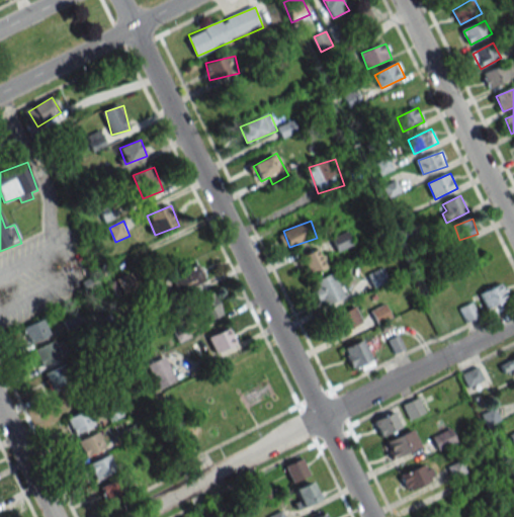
[(340,251),(352,245),(347,233),(334,240),(340,251)]
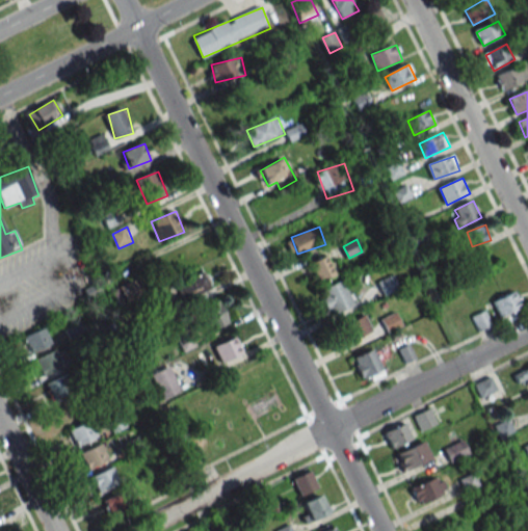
[(338,275),(330,256),(311,263),(319,283),(338,275)]
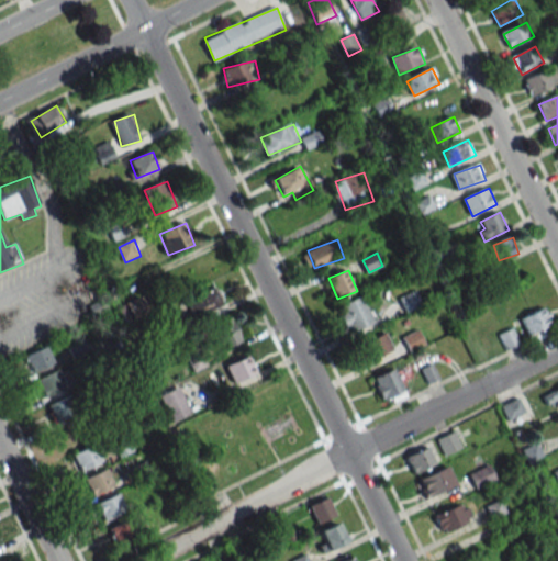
[(188,301),(197,320),(227,305),(218,287),(188,301)]
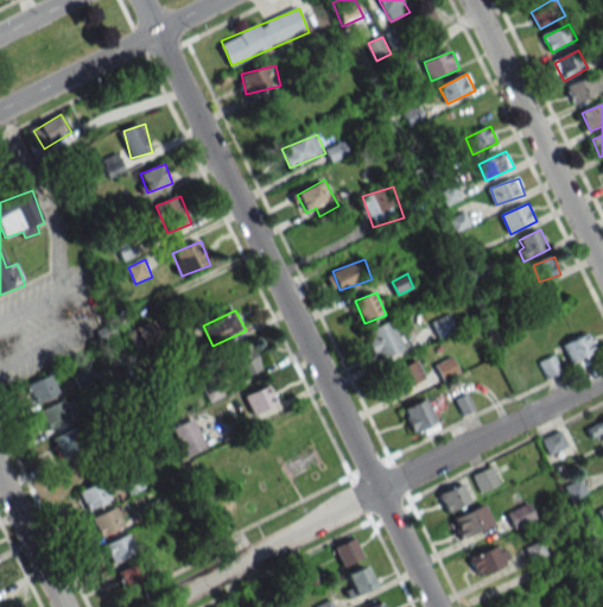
[(380,362),(406,349),(393,321),(366,334),(380,362)]
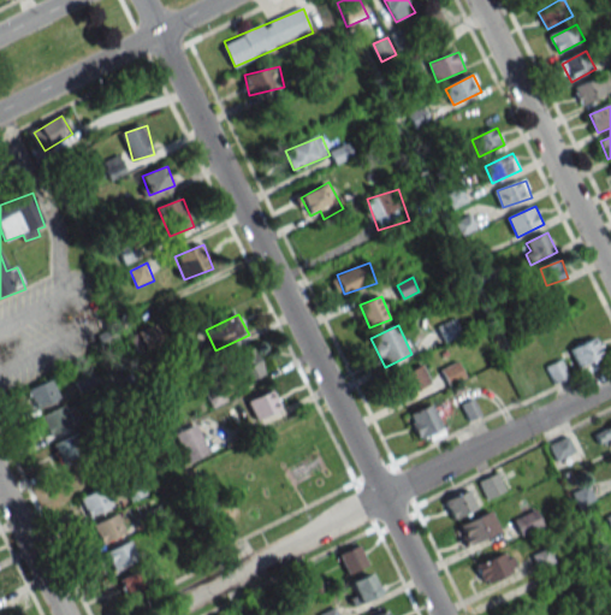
[(164,341),(155,326),(141,333),(149,349),(164,341)]
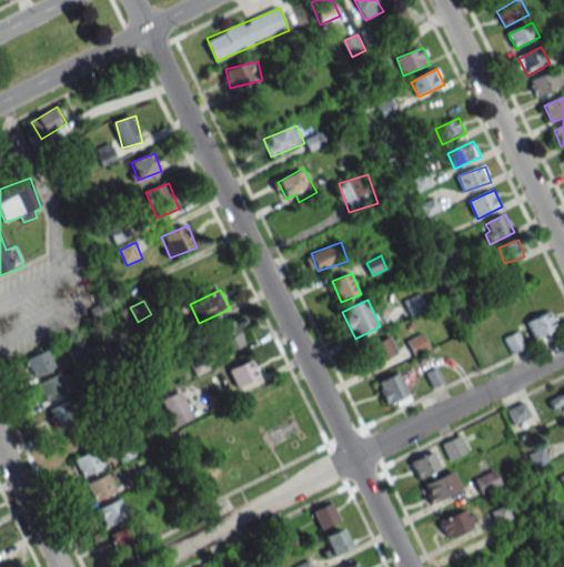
[(534,337),(561,331),(556,312),(530,320),(534,337)]
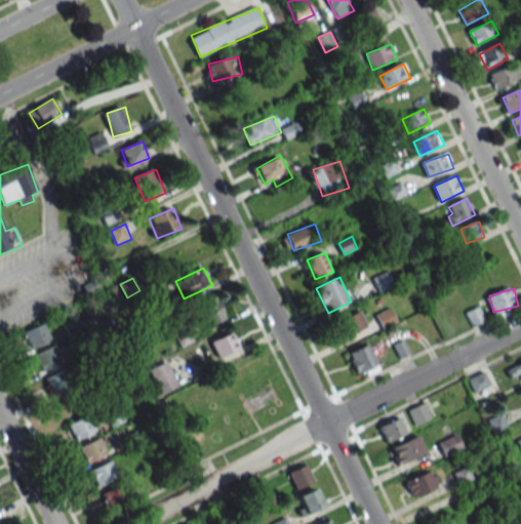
[(230,318),(217,296),(200,306),(211,327),(230,318)]
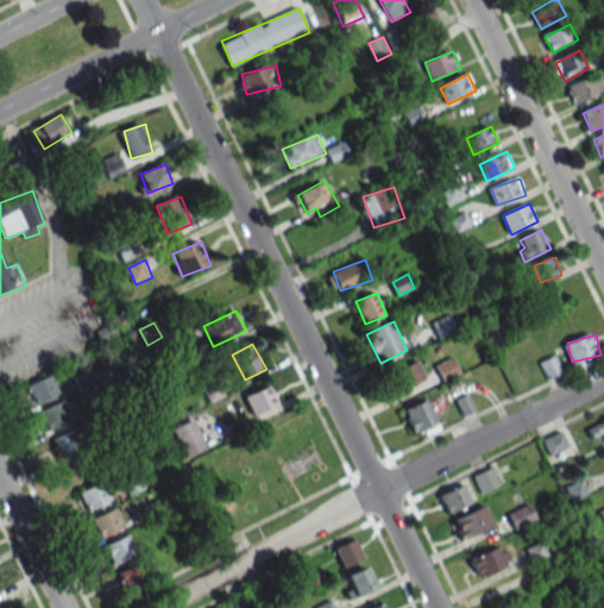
[(439,367),(446,382),(463,373),(454,358),(439,367)]
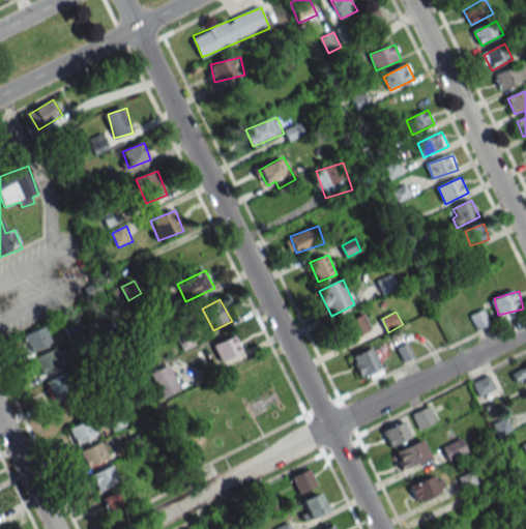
[(372,329),(366,315),(345,323),(351,339),(372,329)]
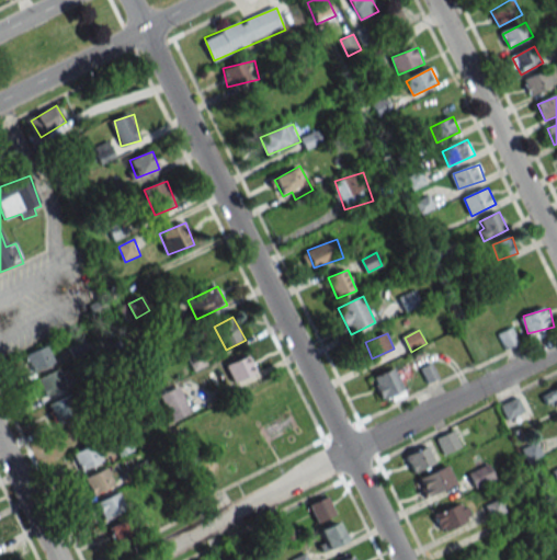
[(36,374),(56,362),(47,346),(26,357),(36,374)]
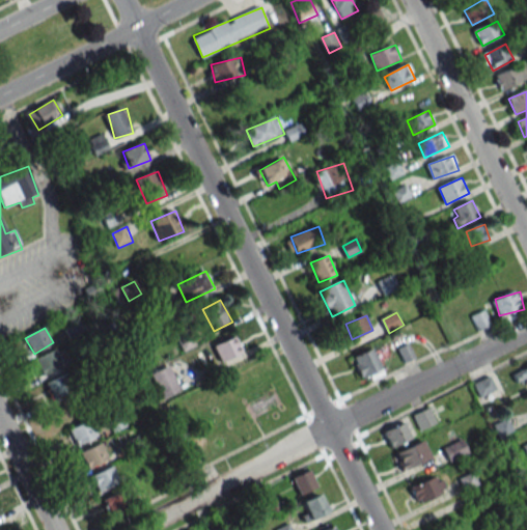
[(223,363),(245,353),(238,336),(216,345),(223,363)]
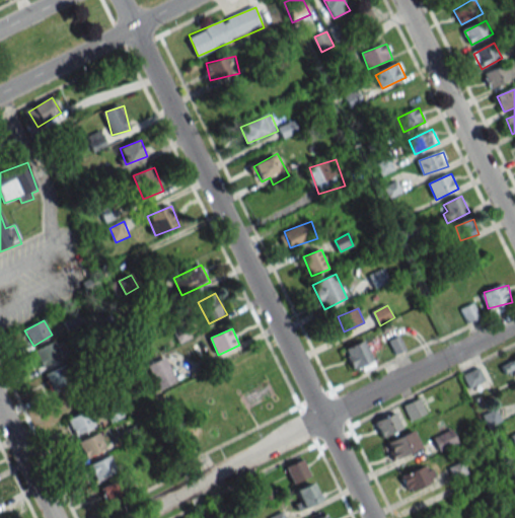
[(356,375),(377,365),(367,341),(345,350),(356,375)]
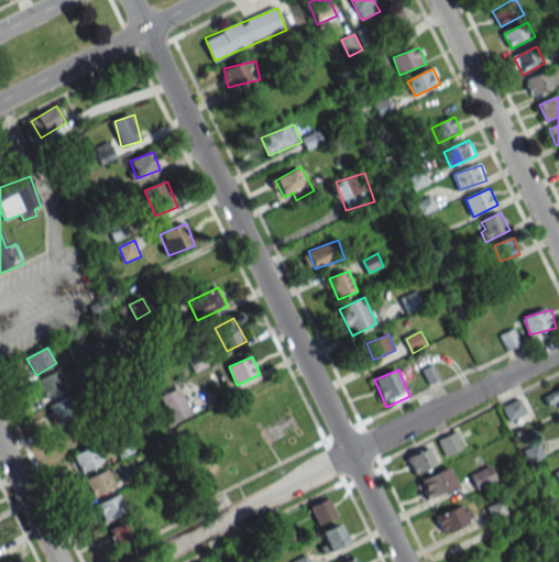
[(39,383),(47,399),(69,388),(61,371),(39,383)]
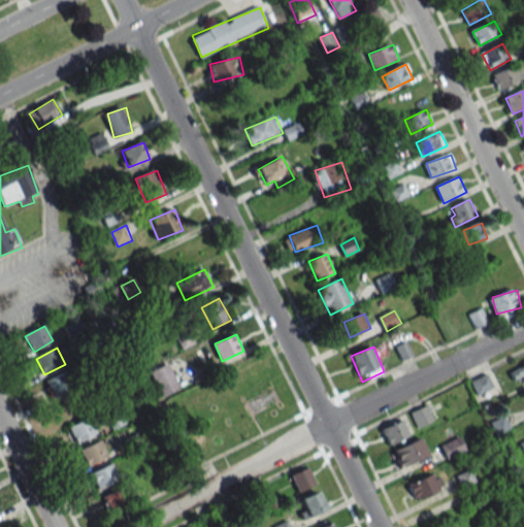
[(182,389),(170,364),(153,372),(164,397),(182,389)]
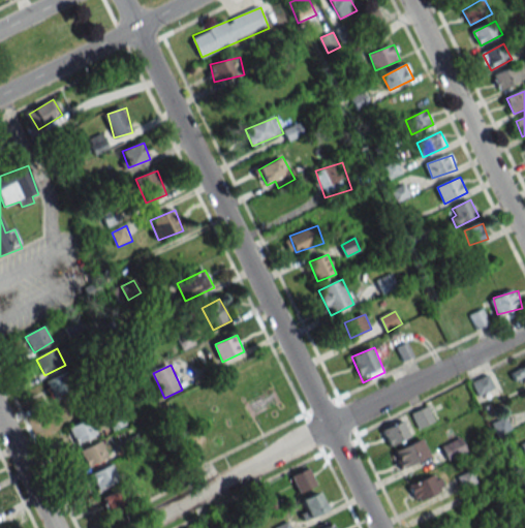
[(53,398),(71,392),(66,375),(48,381),(53,398)]
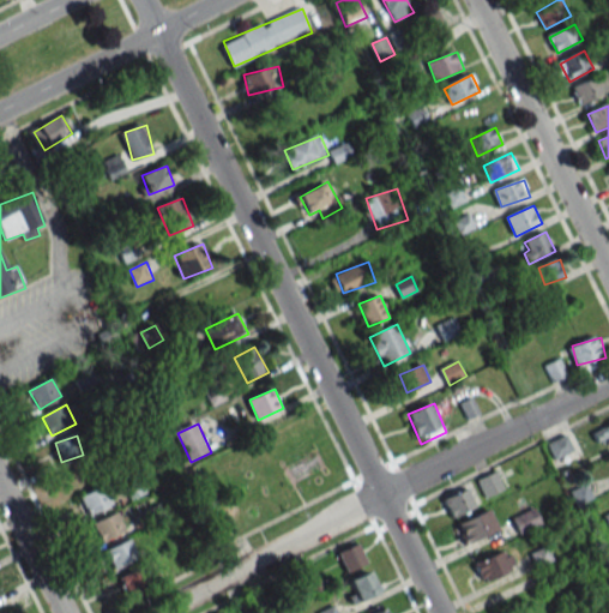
[(550,444),(556,460),(576,452),(568,437),(550,444)]
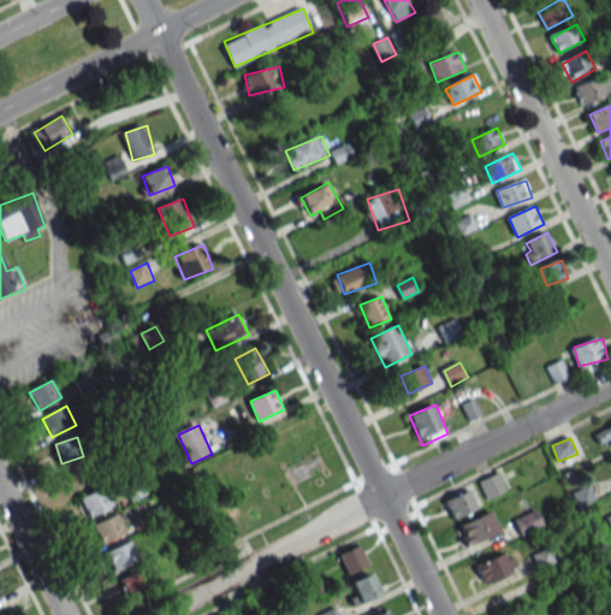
[(69,472),(77,490),(101,479),(93,461),(69,472)]
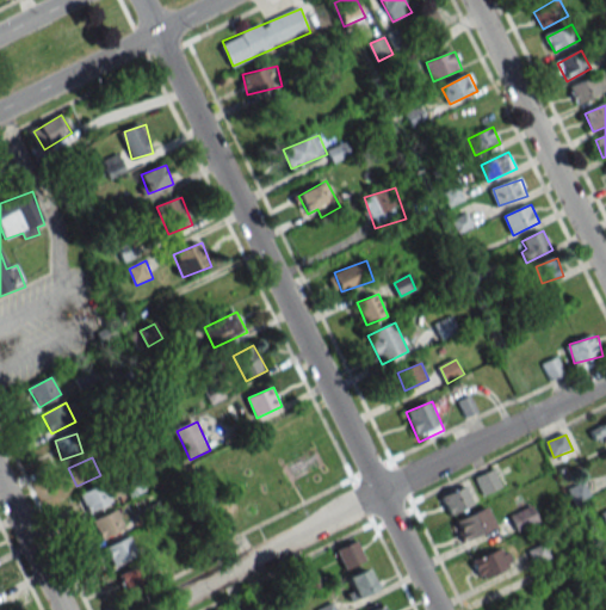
[(505,487),(496,469),(477,479),(486,495),(505,487)]
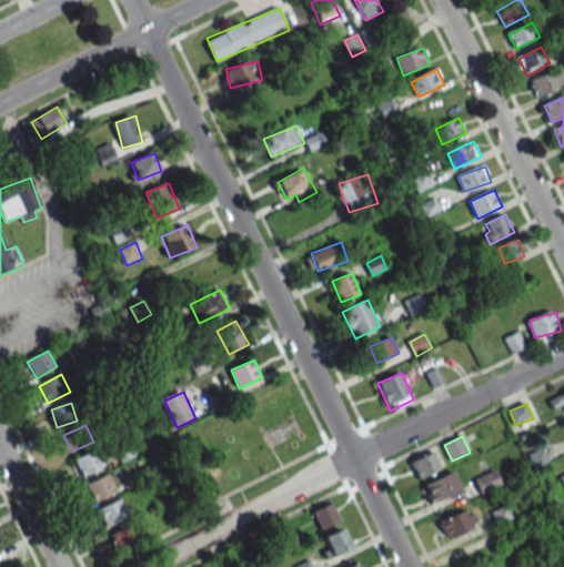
[(107,466),(99,449),(76,461),(83,477),(107,466)]
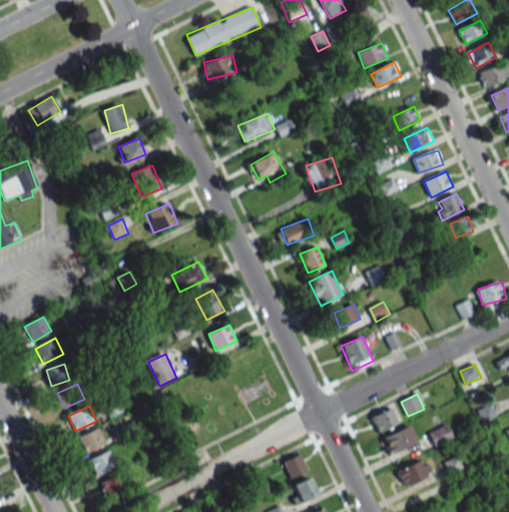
[(399,423),(393,408),(372,418),(379,432),(399,423)]
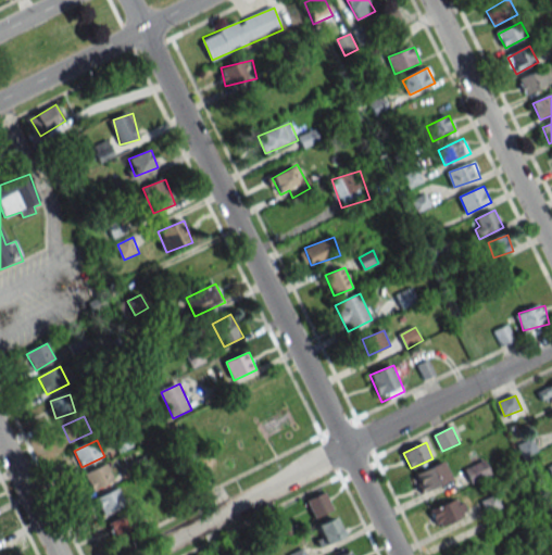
[(423,493),(454,480),(446,462),(415,475),(423,493)]
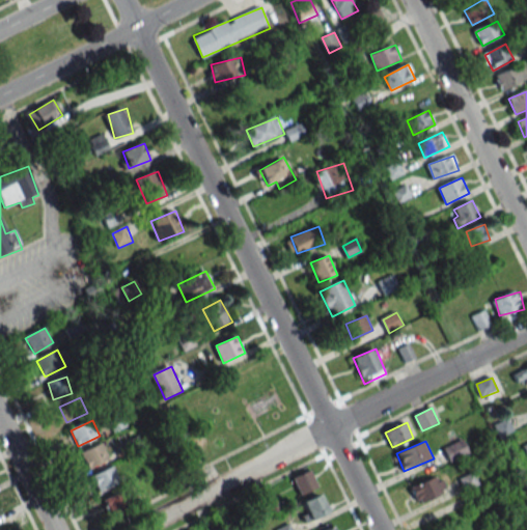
[(469,453),(465,441),(446,447),(450,459),(469,453)]
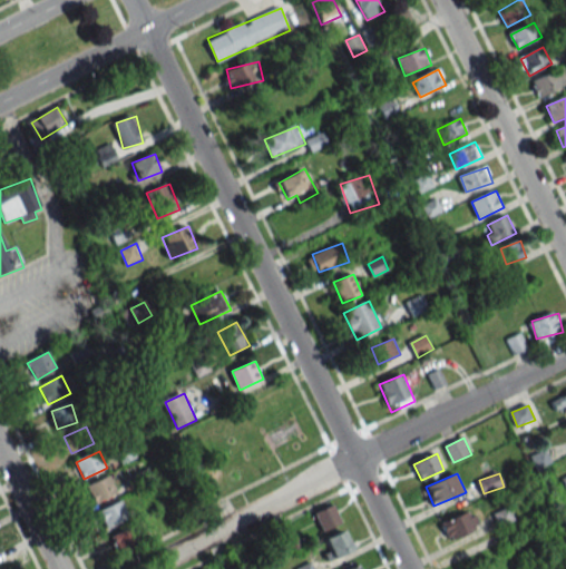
[(88,487),(97,503),(119,492),(110,476),(88,487)]
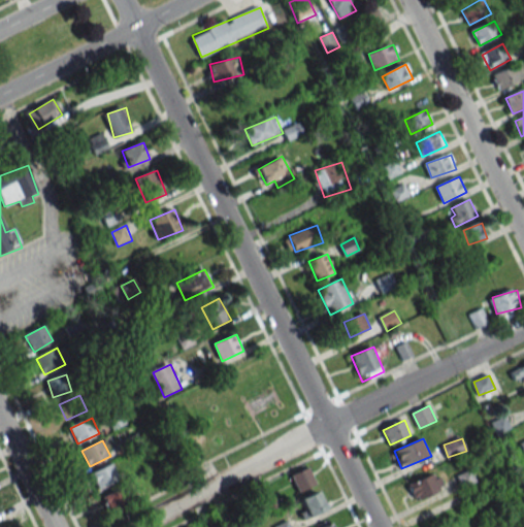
[(121,481),(115,464),(93,473),(99,489),(121,481)]
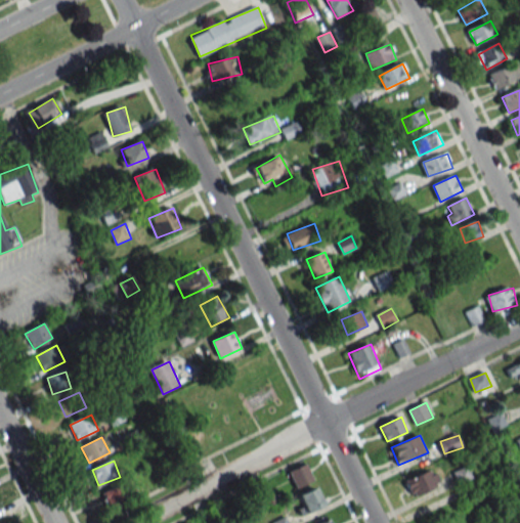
[(298,489),(315,481),(308,464),(290,472),(298,489)]
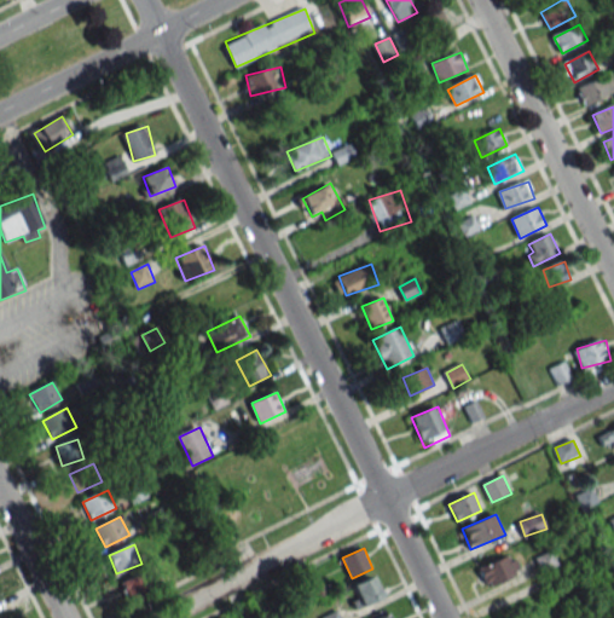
[(481,565),(486,585),(522,577),(517,556),(481,565)]
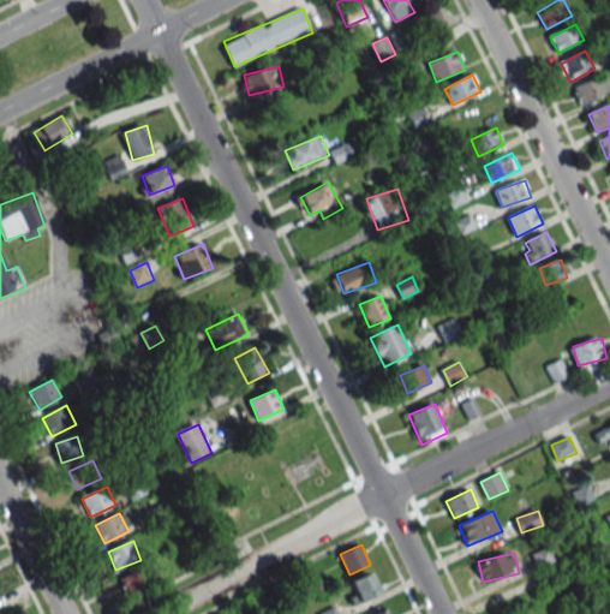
[(149,586),(141,570),(121,580),(130,596),(149,586)]
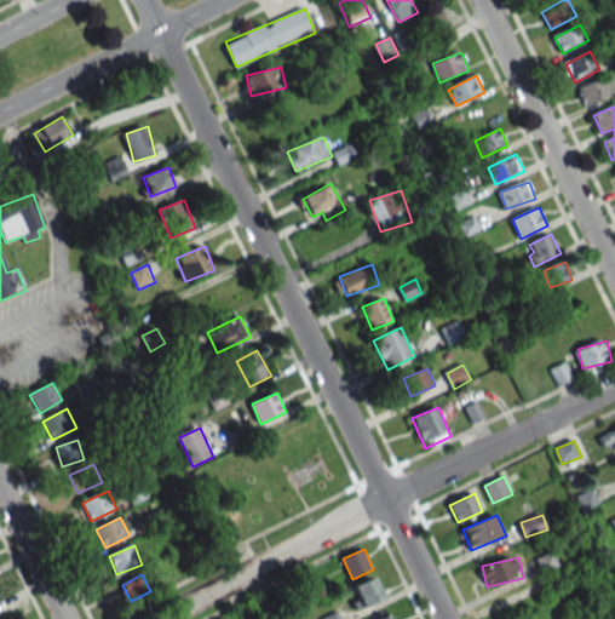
[(351,589),(361,611),(386,599),(375,577),(351,589)]
